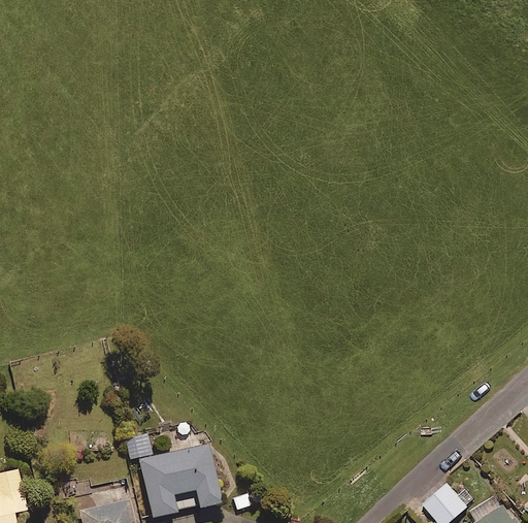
[(149,431),(126,436),(131,461),(154,457),(149,431)]
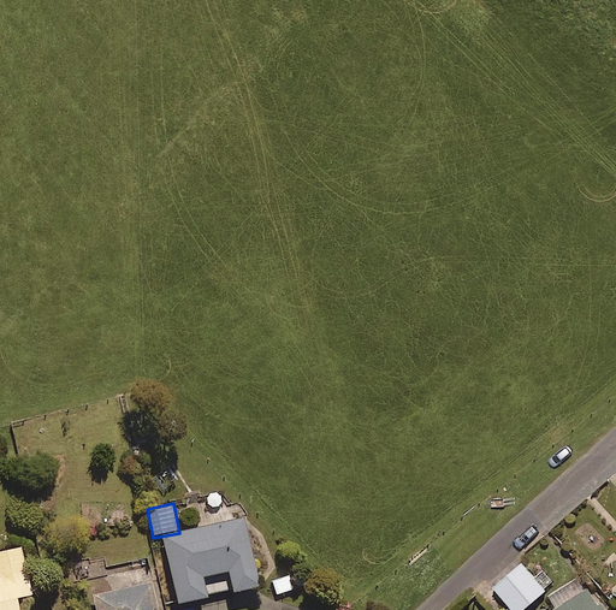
[(179,533),(163,537),(178,609),(207,603),(205,592),(231,587),(232,597),(259,591),(243,519),(179,533)]
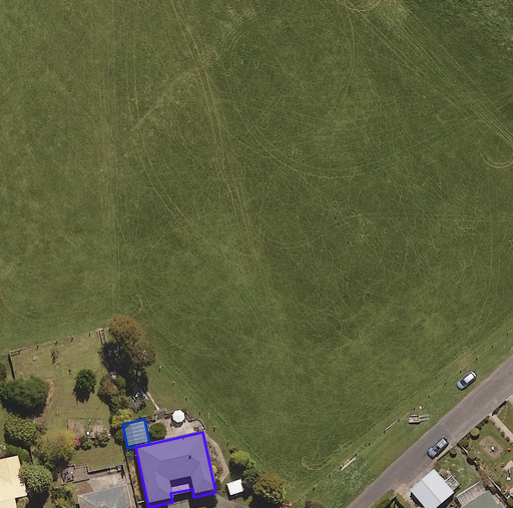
[(26,498),(17,455),(0,458),(0,507),(14,507),(13,501),(26,498)]
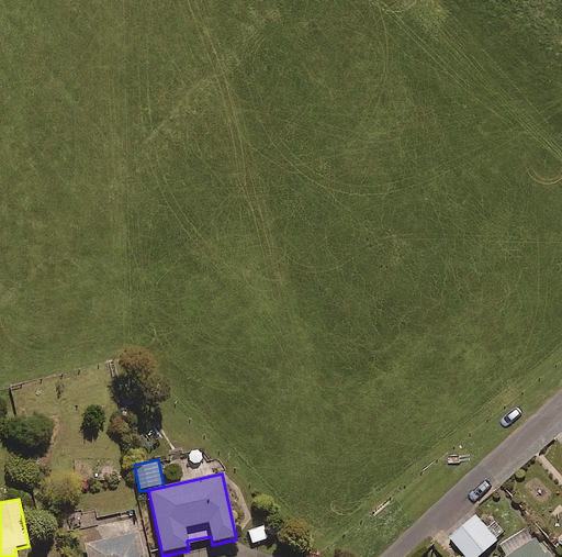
[(476,556),(499,539),(476,511),(451,533),(470,556),(476,556)]
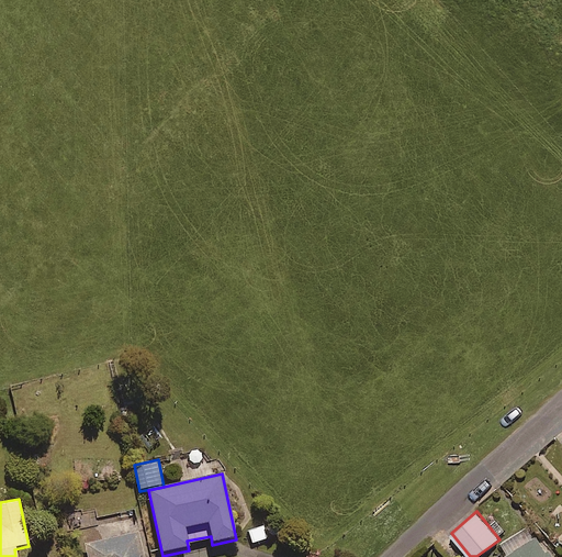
[(147,556),(143,533),(85,543),(87,556),(147,556)]
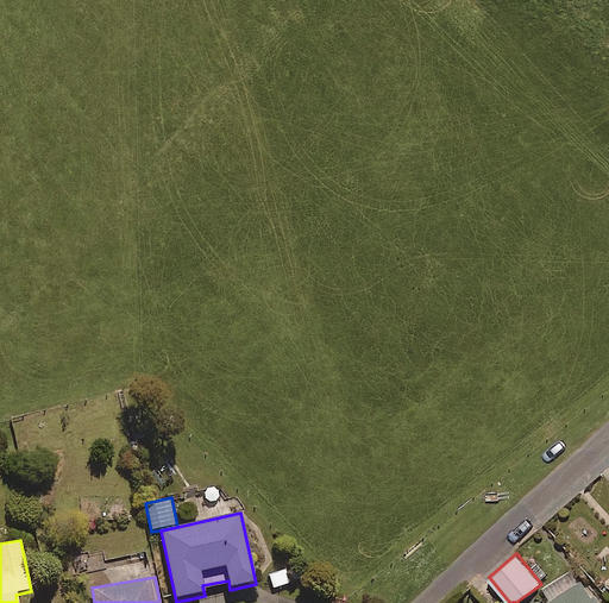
[(596,602),(582,582),(550,602),(596,602)]
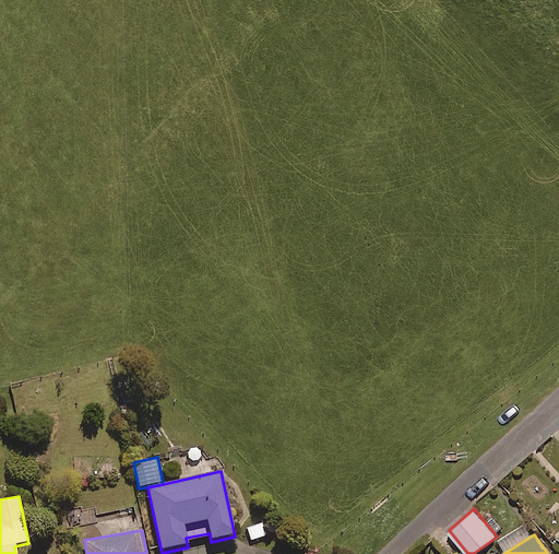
All buildings are outlined.
